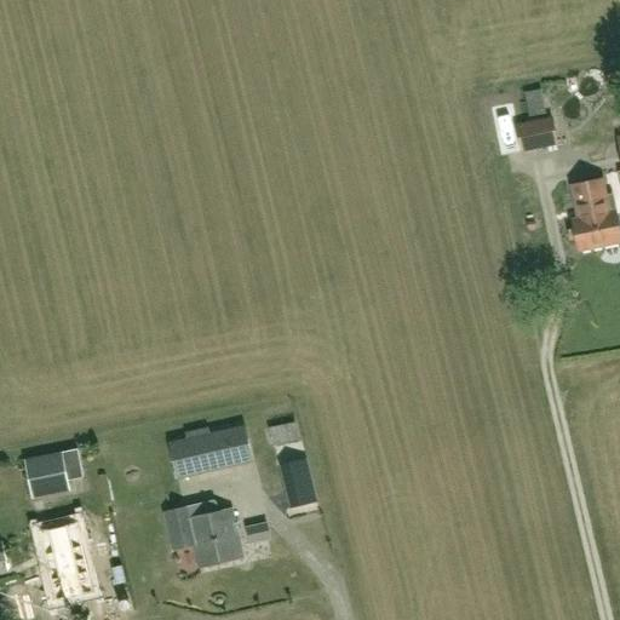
[(524,92),(528,116),(546,114),(541,89),(524,92)]
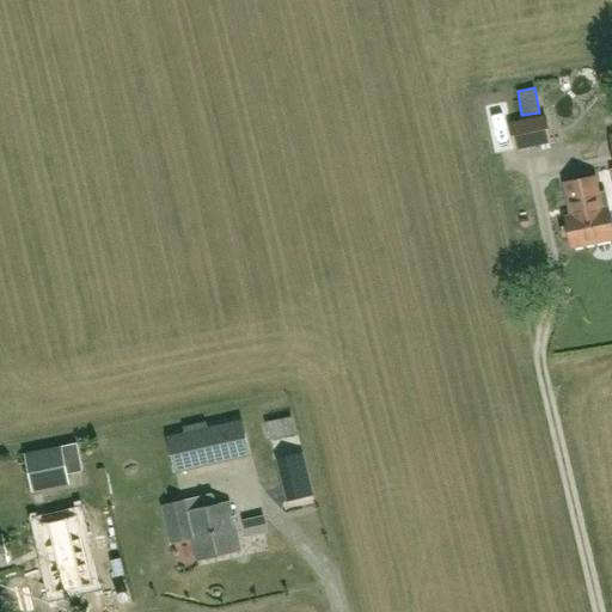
[(550,142),(545,116),(509,124),(515,150),(550,142)]
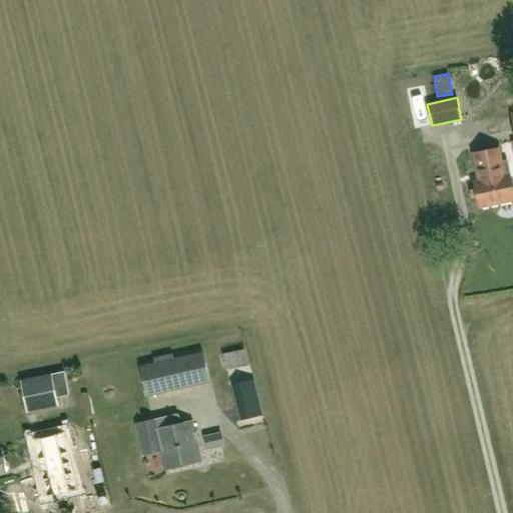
[(473,153),(479,181),(474,182),(479,207),(512,200),(512,190),(510,175),(504,176),(498,148),(473,153)]
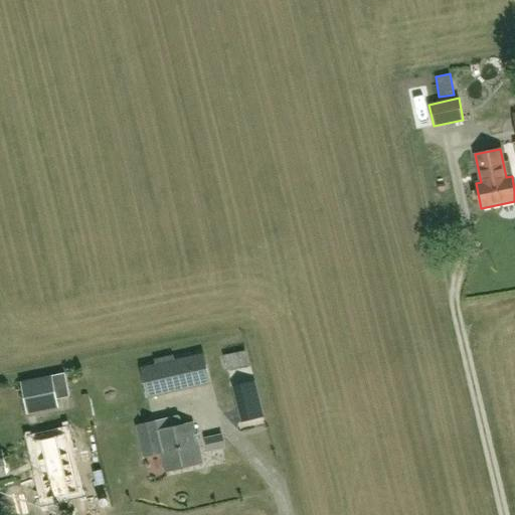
[(223,354),(226,370),(249,365),(245,349),(223,354)]
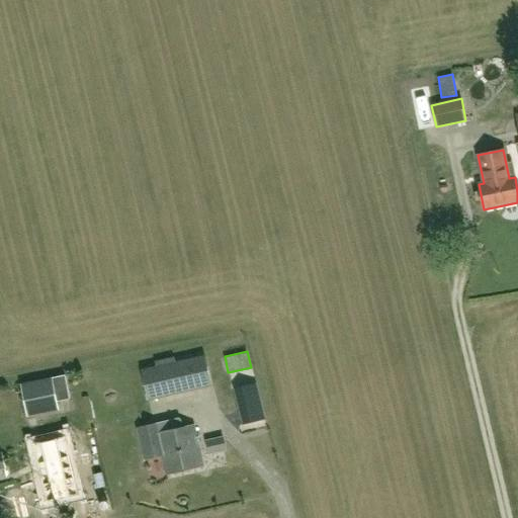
[(149,401),(211,385),(205,356),(175,363),(174,358),(157,362),(158,366),(143,370),(149,401)]
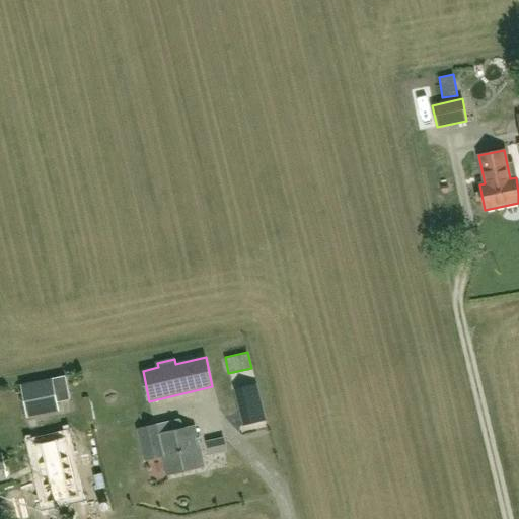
[(54,379),(22,385),(28,419),(59,412),(58,403),(54,379)]
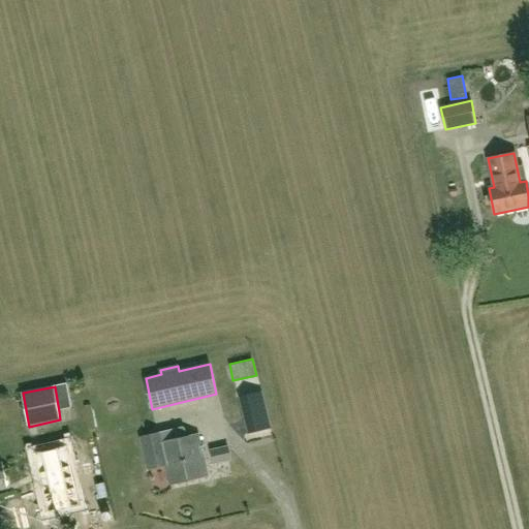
[(270,428),(268,415),(246,422),(249,433),(270,428)]
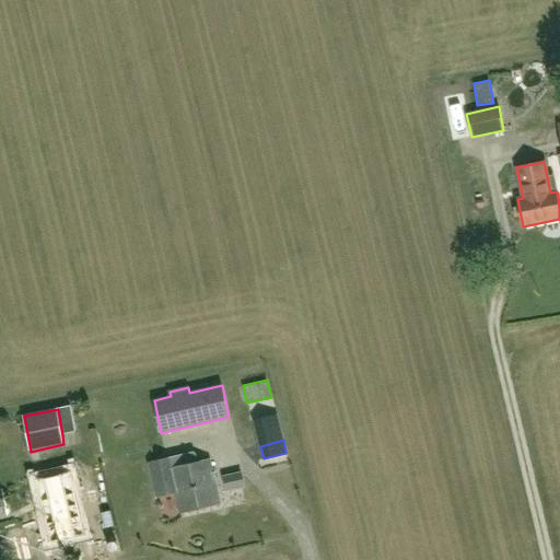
[(179,514),(220,504),(210,459),(198,463),(196,454),(195,453),(149,464),(156,497),(175,492),(179,514)]
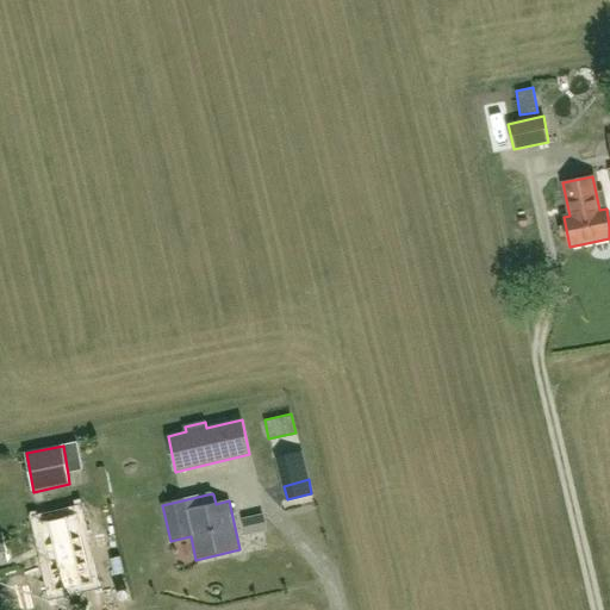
[(39,522),(55,591),(92,583),(76,514),(39,522)]
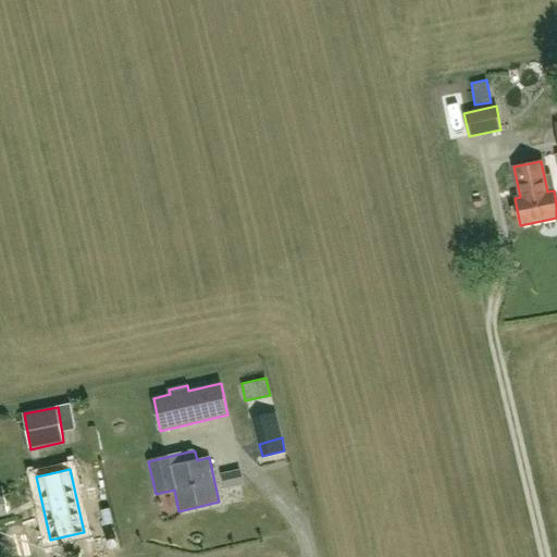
[(221,474),(224,489),(244,484),(240,469),(221,474)]
